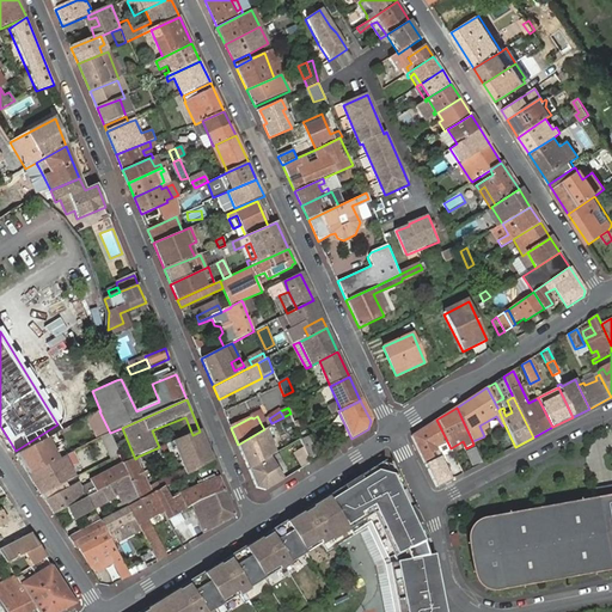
[(271,426),(273,424),(271,423),(269,418),(261,423),(264,429),(267,428),(271,426)]
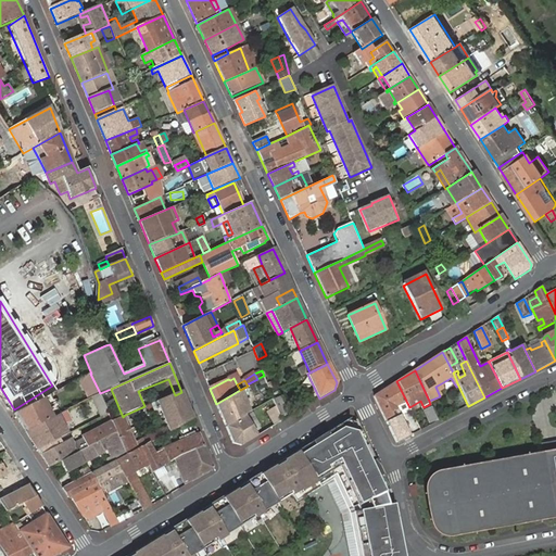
[(409,407),(396,381),(373,396),(396,443),(411,436),(402,418),(412,413),(409,407)]
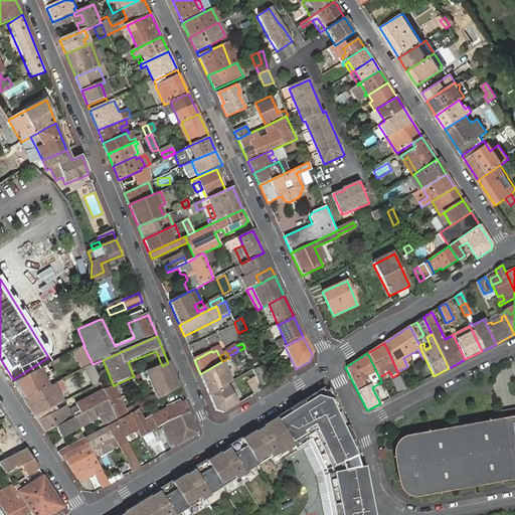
[(224,360),(200,374),(215,410),(225,413),(241,404),(229,385),(233,380),(224,360)]
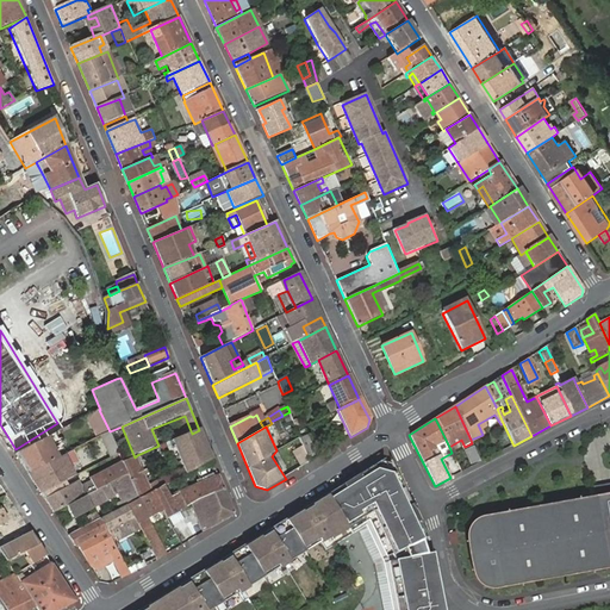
[(309,459),(310,461),(317,456),(305,429),(297,433),(309,459)]
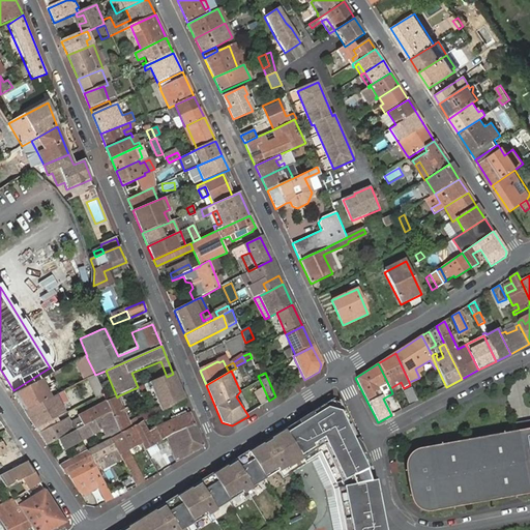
[(167,377),(151,383),(160,407),(130,420),(119,395),(117,398),(105,403),(106,405),(109,412),(118,434),(130,428),(131,427),(143,421),(166,411),(184,401),(173,374),(167,377)]
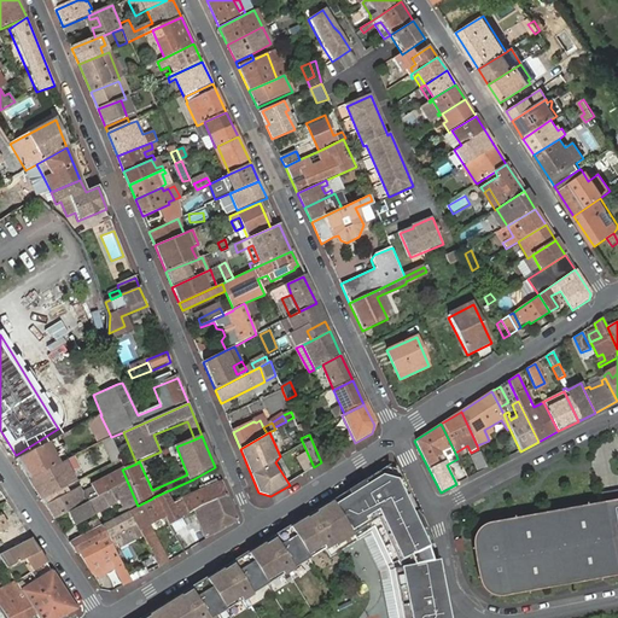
[(111,437),(101,442),(112,465),(122,460),(111,437)]
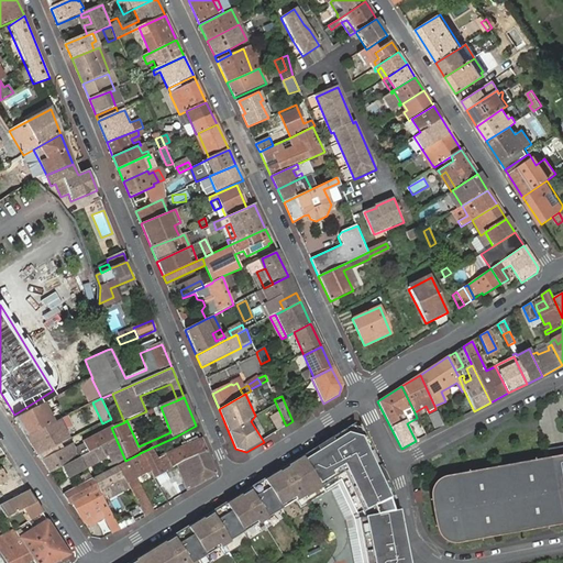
[(46,404),(15,421),(28,438),(56,422),(46,404)]
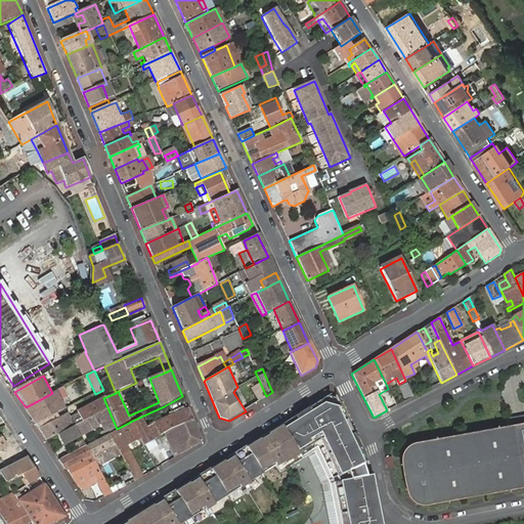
[(396,378),(386,384),(388,389),(399,384),(396,378)]
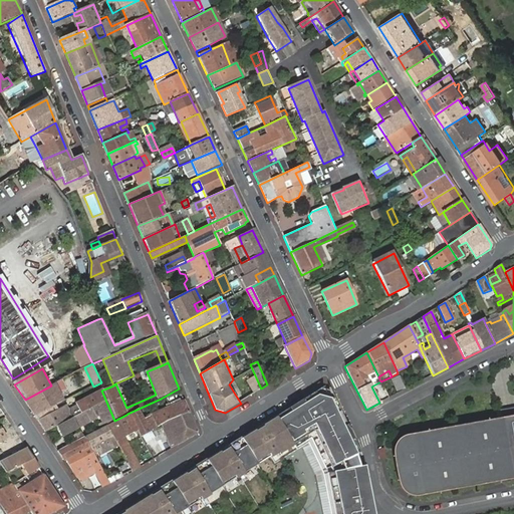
[(392,380),(398,394),(405,390),(400,377),(392,380)]
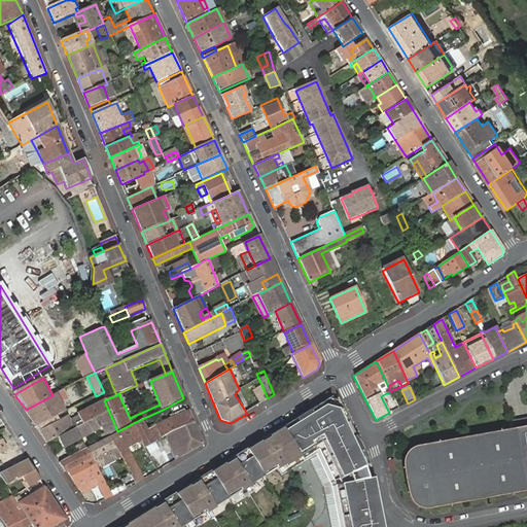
[(53,395),(26,410),(35,428),(58,416),(67,411),(58,393),(53,395)]
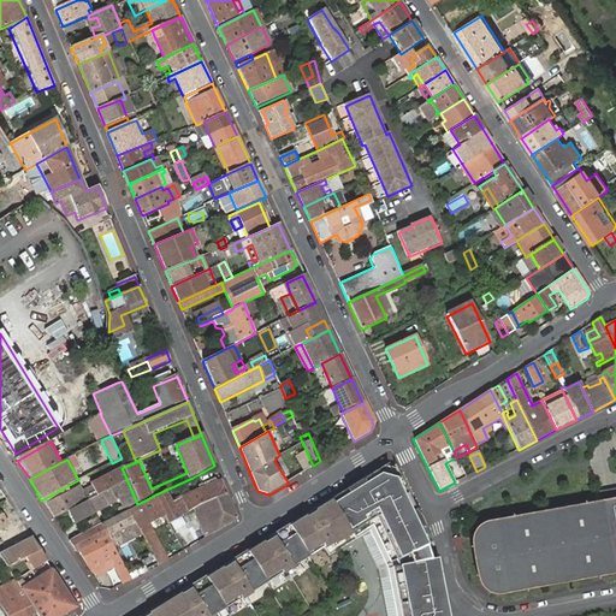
[(397,477),(392,468),(384,465),(377,471),(397,477)]
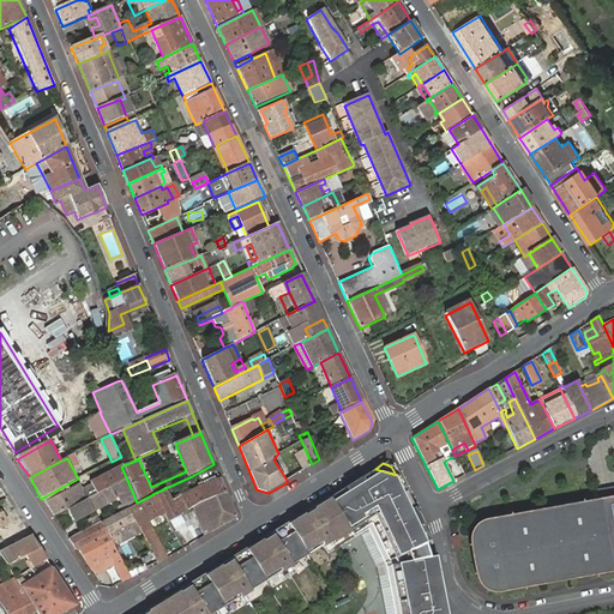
[(41,499),(55,518),(85,500),(126,477),(122,469),(91,483),(94,487),(82,492),(78,487),(70,491),(67,485),(41,499)]
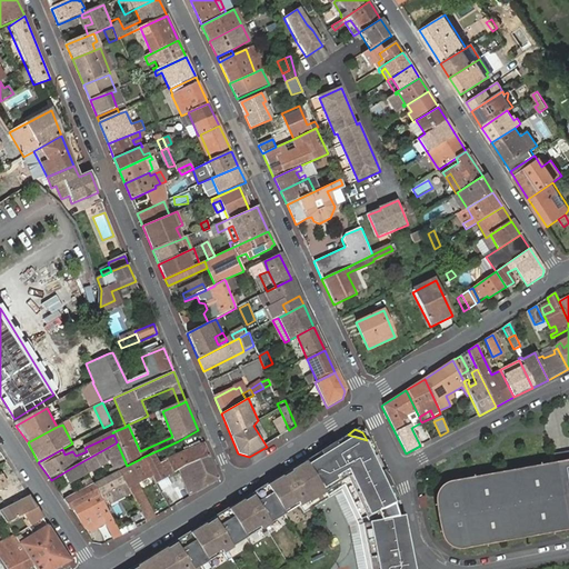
[(412,568),(403,516),(397,517),(386,519),(381,509),(391,503),(397,501),(367,440),(348,435),(305,461),(323,491),(336,483),(357,525),(366,568),(412,568)]
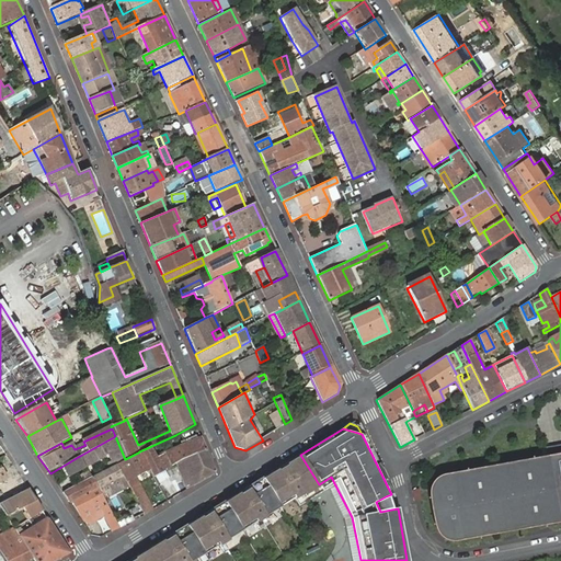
[(106,462),(110,469),(118,465),(125,459),(115,436),(78,457),(84,467),(105,457),(102,449),(104,448),(110,461),(106,462)]
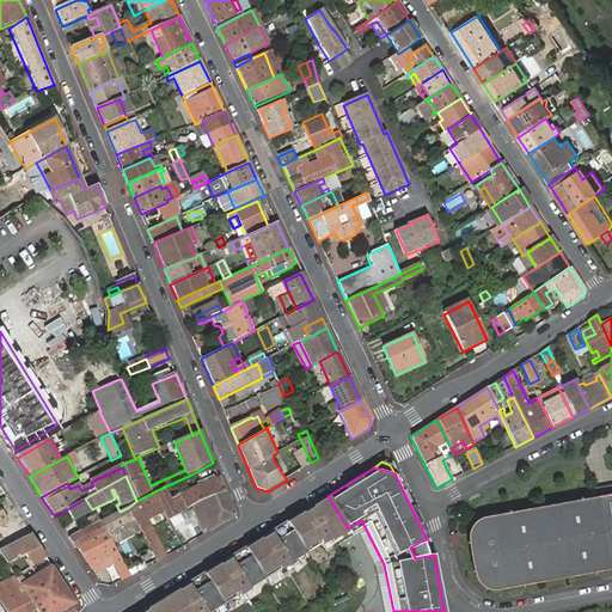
[(183,513),(194,507),(225,491),(220,479),(215,482),(213,477),(207,479),(207,481),(202,484),(201,482),(197,484),(199,488),(176,500),(183,513)]
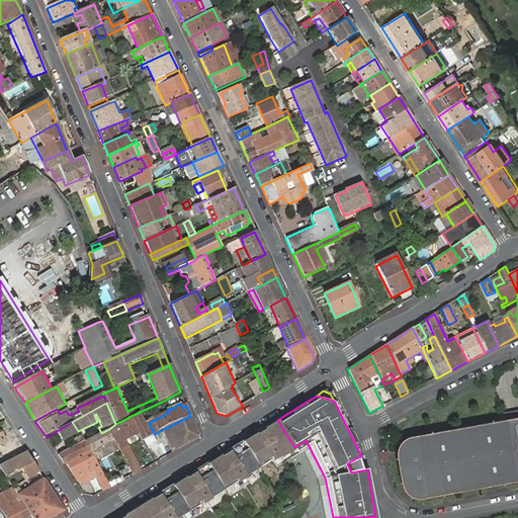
[(517,410),(504,413),(505,421),(412,437),(407,439),(403,442),(400,447),(399,453),(400,459),(404,485),(405,491),(408,494),(413,497),(416,500),(422,500),(516,483),(517,482),(517,410)]
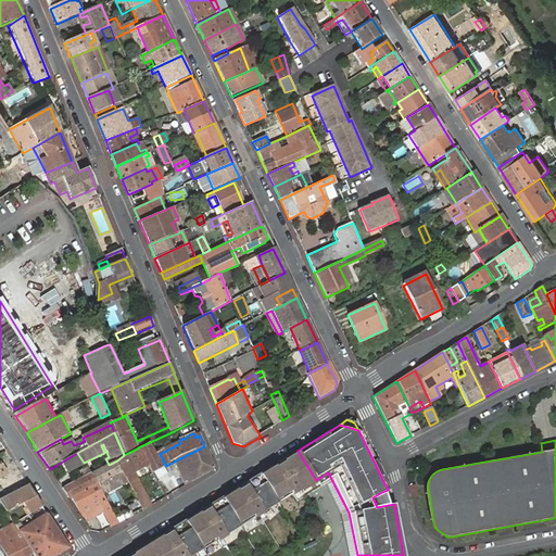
[(150,442),(138,447),(153,472),(162,468),(155,455),(152,450),(154,449),(150,442)]
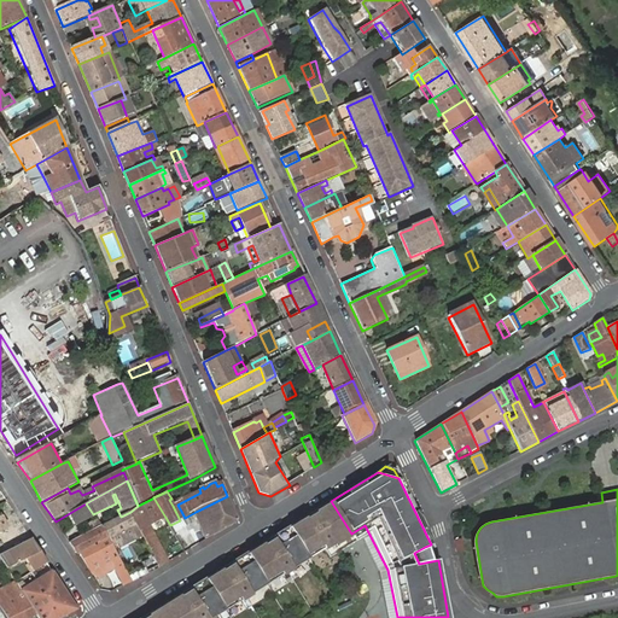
[(205,540),(214,536),(238,522),(227,496),(196,512),(205,540)]
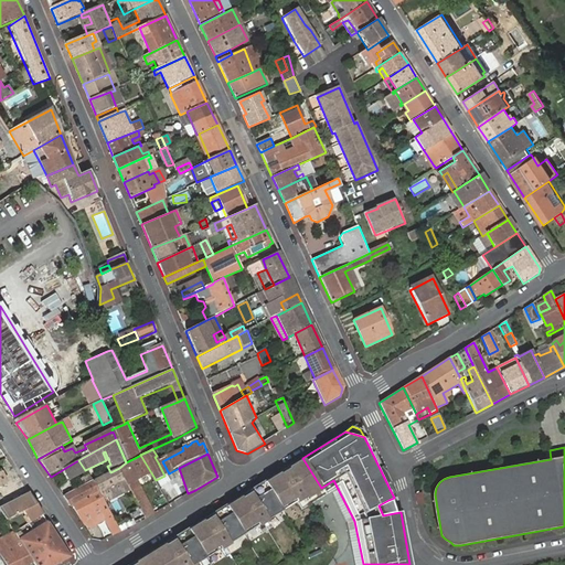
[(126,462),(119,468),(130,491),(141,508),(146,519),(156,514),(137,479),(149,472),(139,456),(126,462)]
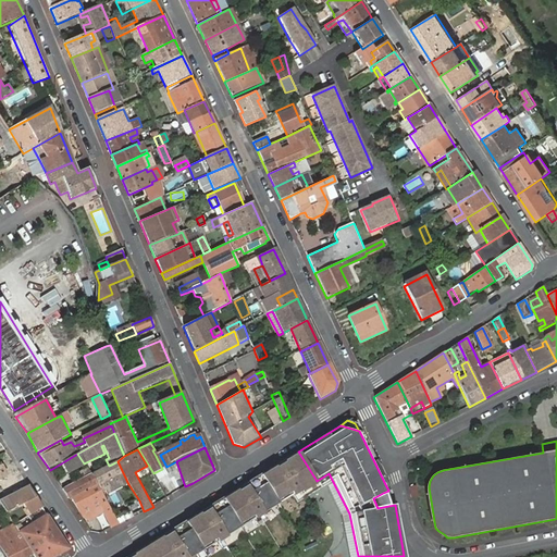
[(190,556),(292,494),(297,503),(321,487),(317,481),(298,452),(283,460),(284,461),(275,467),(274,466),(246,483),(247,484),(237,491),(237,490),(208,507),(209,508),(200,514),(199,511),(171,530),(171,531),(162,537),(161,536),(133,554),(134,555),(130,556),(190,556)]
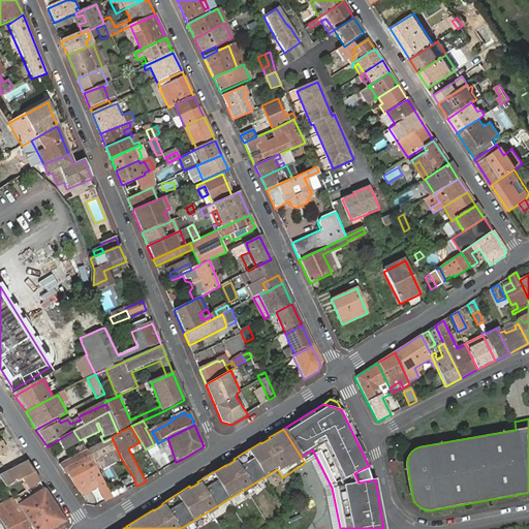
[(154,445),(155,444),(158,443),(152,432),(148,433),(154,445)]
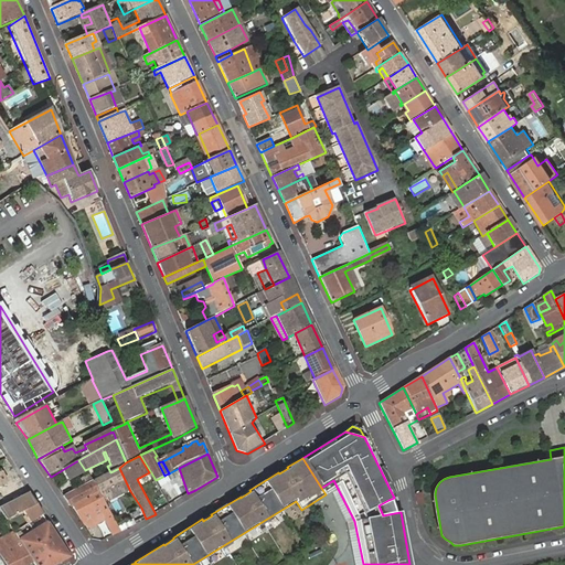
[(63,497),(70,507),(72,507),(100,492),(106,503),(130,491),(119,468),(110,472),(63,497)]
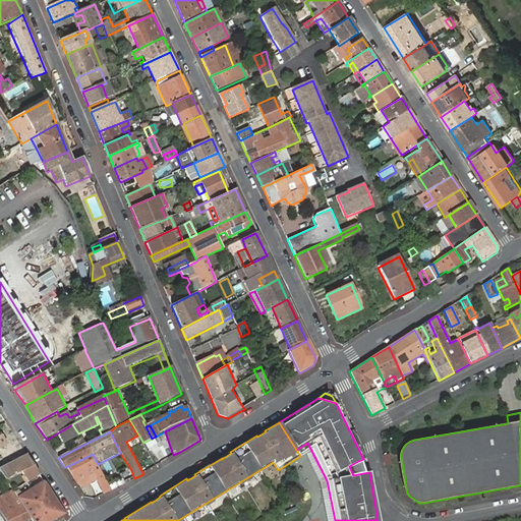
[(152,439),(143,443),(146,449),(156,443),(153,438),(152,439)]
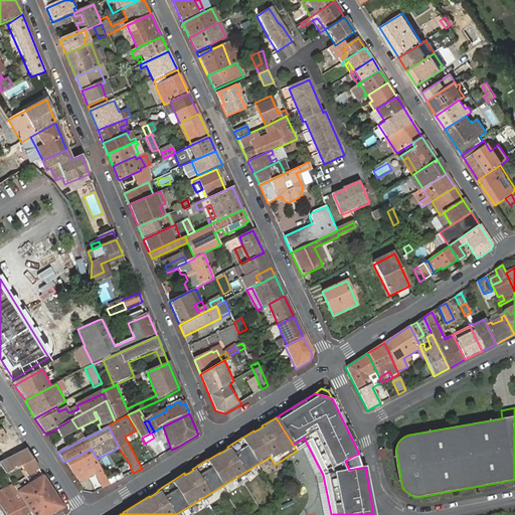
[(32,460),(25,449),(16,454),(0,462),(0,463),(4,469),(6,473),(32,460)]
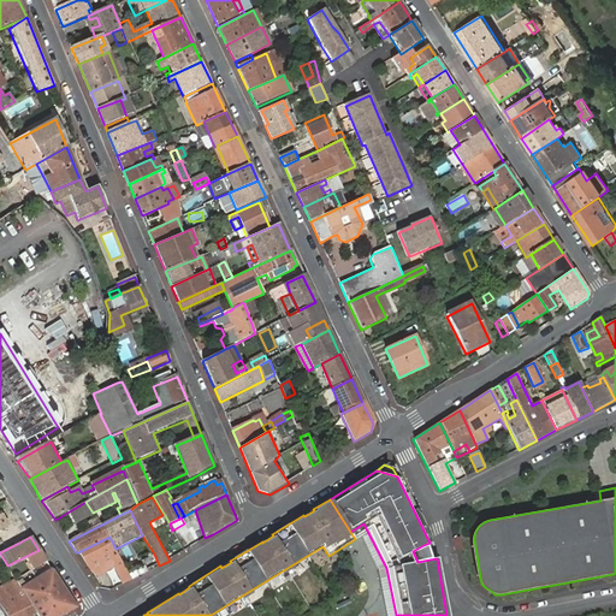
[(110,537),(78,552),(92,573),(94,572),(96,576),(114,568),(123,585),(132,580),(116,549),(110,537)]
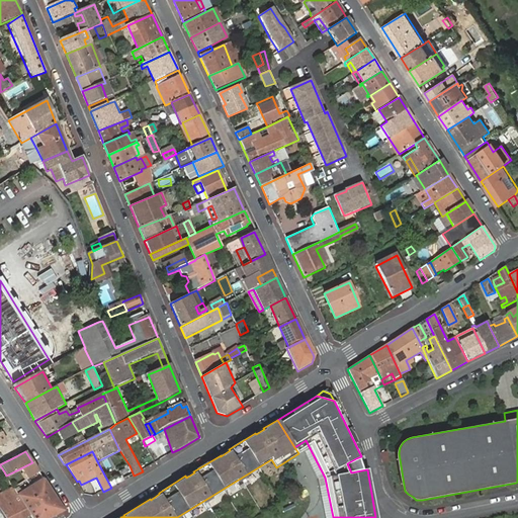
[(361,470),(356,458),(347,463),(351,472),(361,470)]
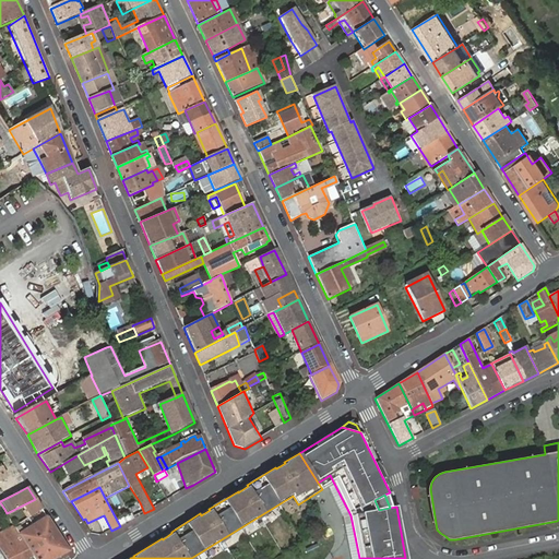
[(47,518),(35,499),(7,513),(15,527),(20,534),(47,518)]
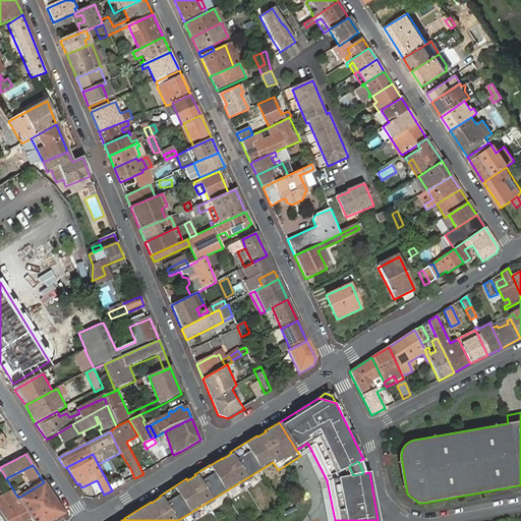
[(121,473),(126,482),(134,478),(130,468),(121,473)]
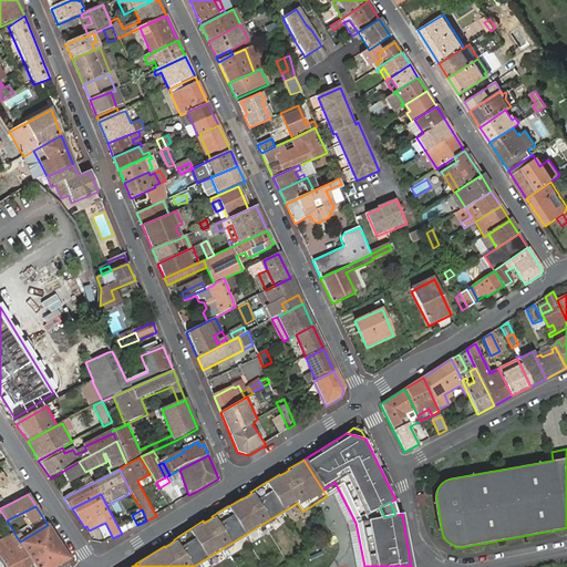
[(33,564),(35,566),(54,566),(70,559),(48,525),(20,542),(21,544),(33,564)]
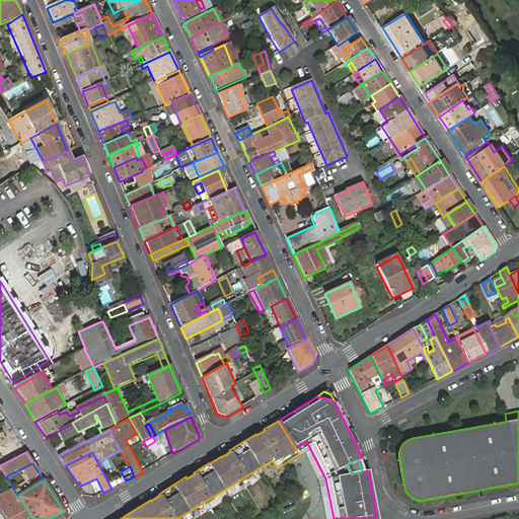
[(0,497),(0,506),(0,507),(19,498),(18,496),(14,490),(0,497)]
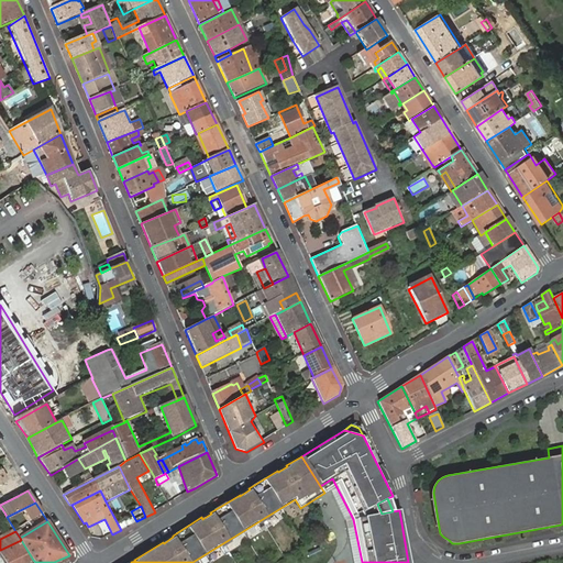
[(0,552),(7,562),(25,562),(33,560),(21,540),(0,550),(0,552)]
